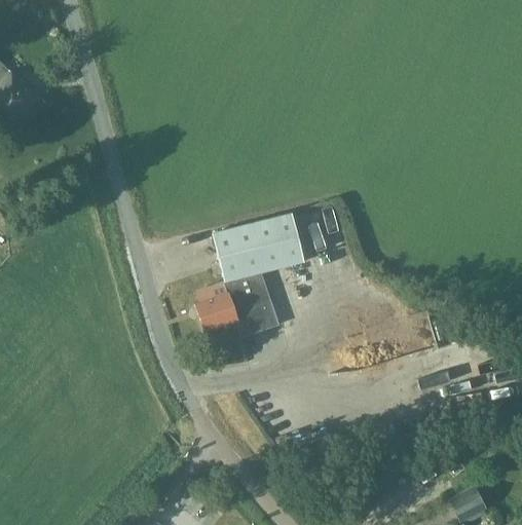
[(21,78),(5,63),(0,58),(0,115),(17,134),(49,101),(24,75),(21,78)]
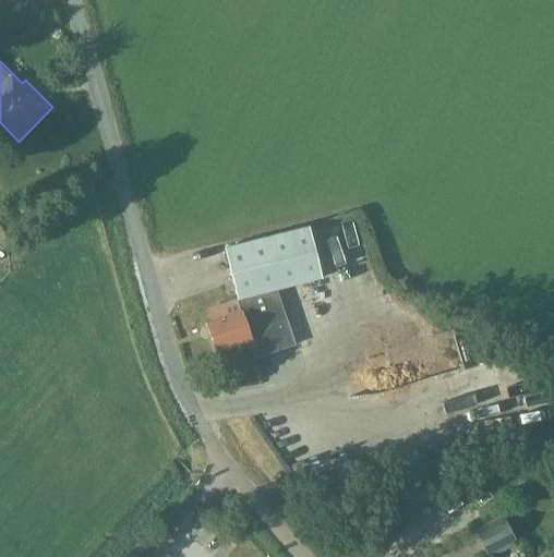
[(311,227),(228,247),(240,299),(241,299),(279,289),(324,278),(311,229),(311,227)]
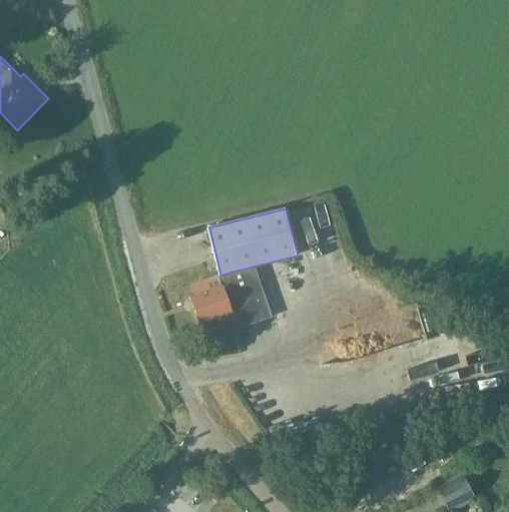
[(21,242),(27,236),(22,232),(23,231),(19,227),(13,234),(21,242)]
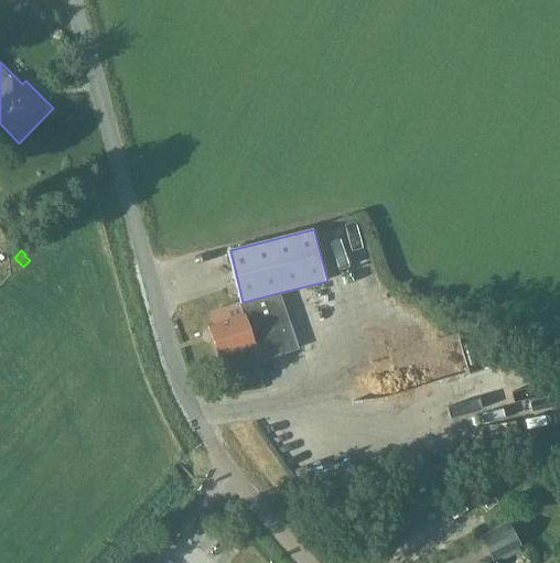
[(243,302),(213,313),(217,326),(213,327),(223,355),(256,343),(261,360),(301,347),(291,317),(282,292),(244,302),(243,302)]
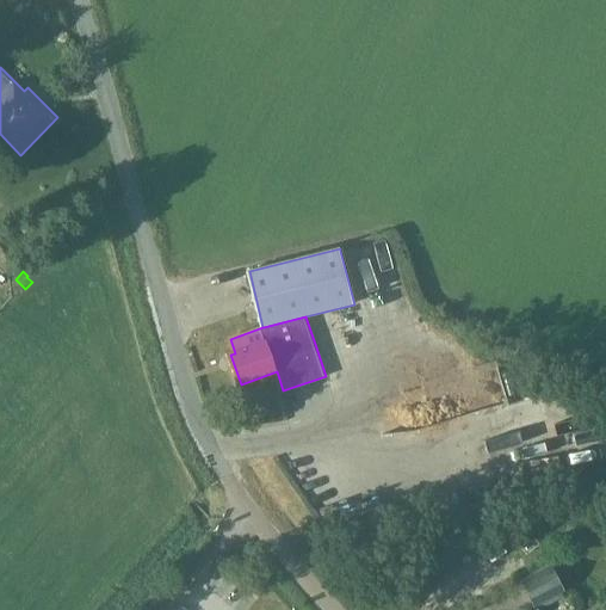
[(569,587),(557,562),(526,578),(539,603),(569,587)]
